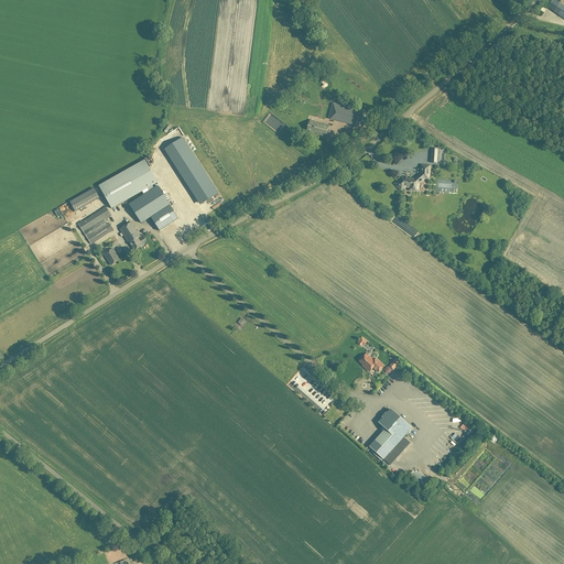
[(563,7),(560,4),(554,12),(563,19),(563,17),(563,7)]
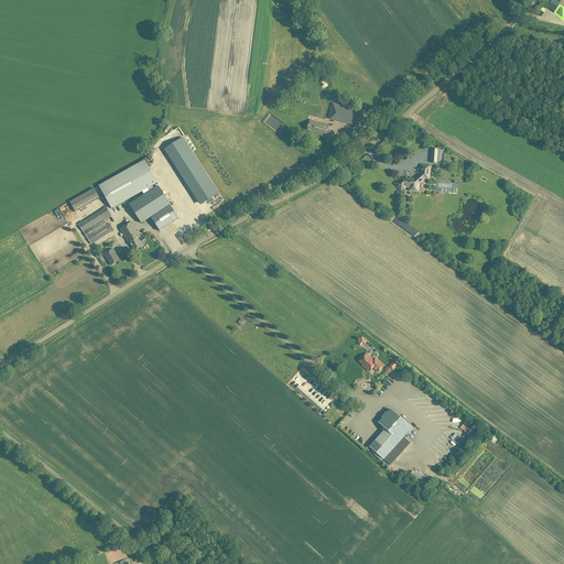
[(338,121),(345,122),(358,127),(362,111),(334,104),(332,111),(331,111),(329,119),(334,120),(338,121)]
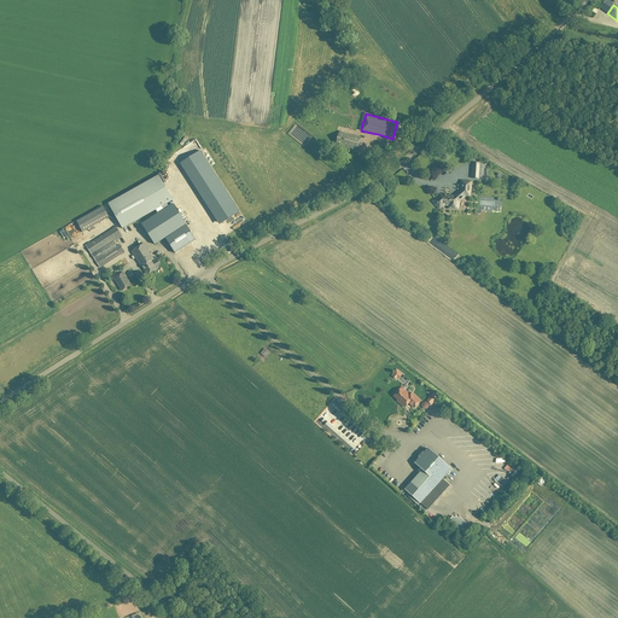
[(339,133),(336,146),(357,151),(361,138),(355,136),(355,138),(343,134),(343,133),(339,133)]
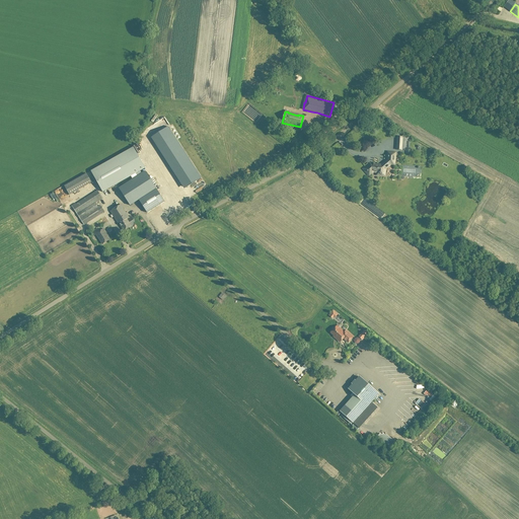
[(168,127),(153,137),(158,146),(173,136),(168,127)]
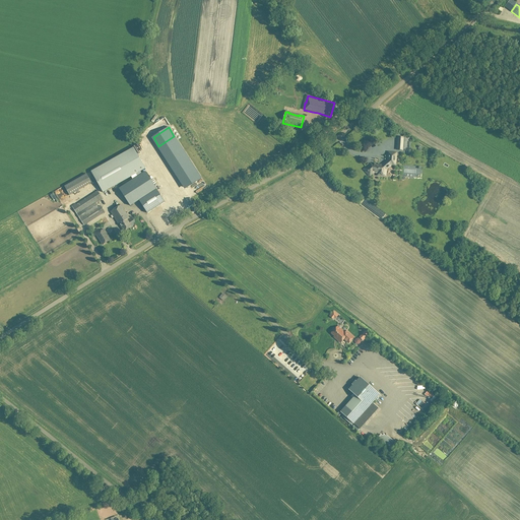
[(397,147),(397,150),(403,150),(409,151),(410,138),(404,138),(398,137),(398,141),(397,147)]
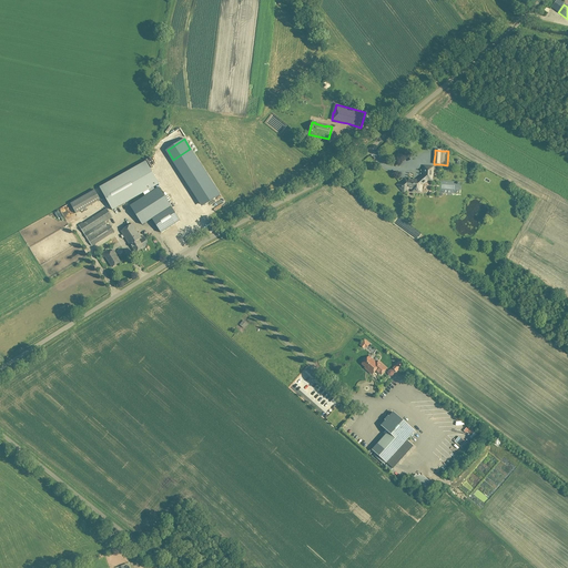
[(142,224),(152,219),(161,233),(180,221),(159,188),(150,193),(149,191),(159,184),(145,162),(100,188),(112,211),(143,193),(145,196),(131,206),(142,224)]
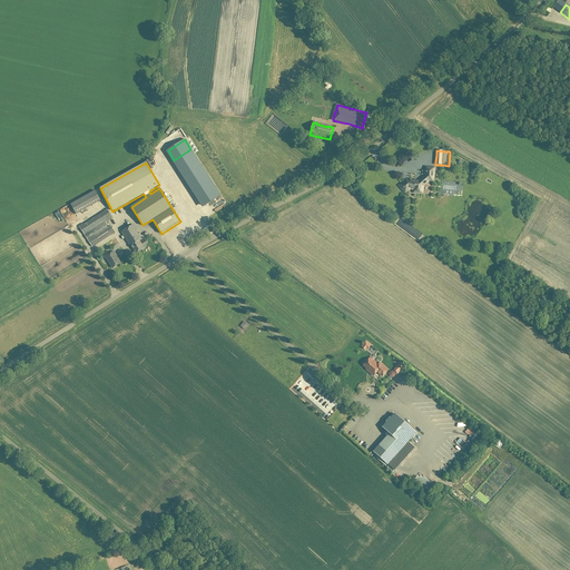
[(399,186),(404,193),(409,189),(414,189),(414,193),(422,193),(422,187),(421,187),(421,184),(424,182),(425,183),(425,184),(430,180),(433,180),(434,168),(425,167),(425,176),(419,182),(410,180),(409,182),(406,182),(406,180),(401,185),(401,184),(399,186)]
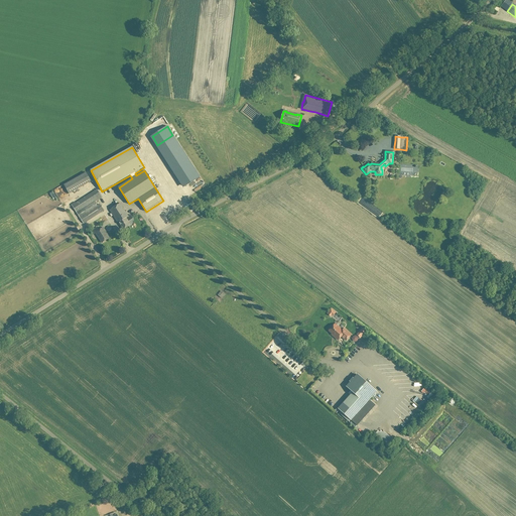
[(63,182),(68,191),(92,181),(87,171),(63,182)]
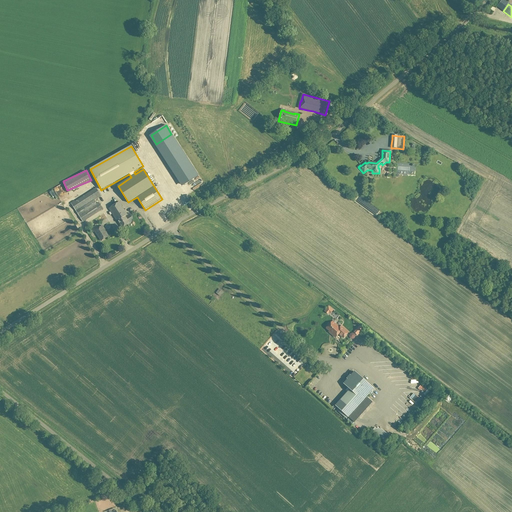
[(82,208),(101,196),(96,188),(95,188),(96,189),(75,202),(74,201),(71,204),(83,222),(103,209),(99,203),(84,212),(82,208)]
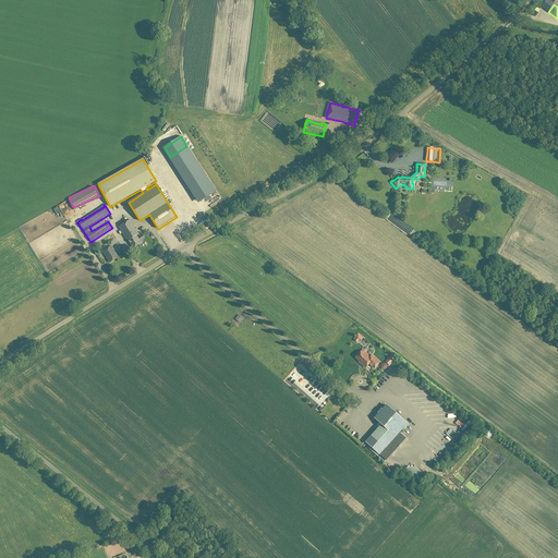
[(141,243),(136,235),(138,234),(130,220),(119,227),(128,240),(133,247),(141,243)]
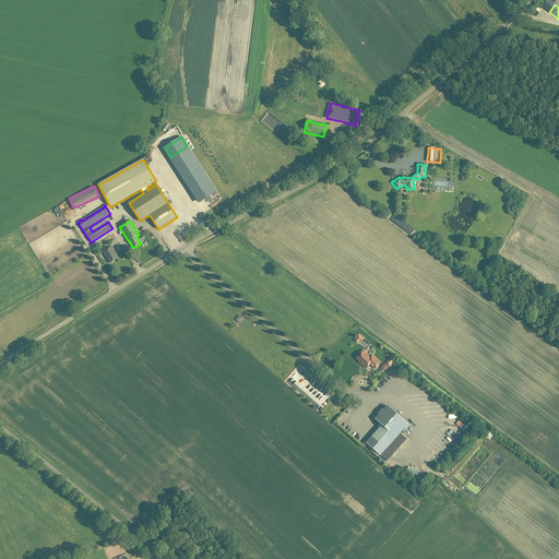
[(110,263),(118,258),(115,252),(111,247),(104,252),(110,263)]
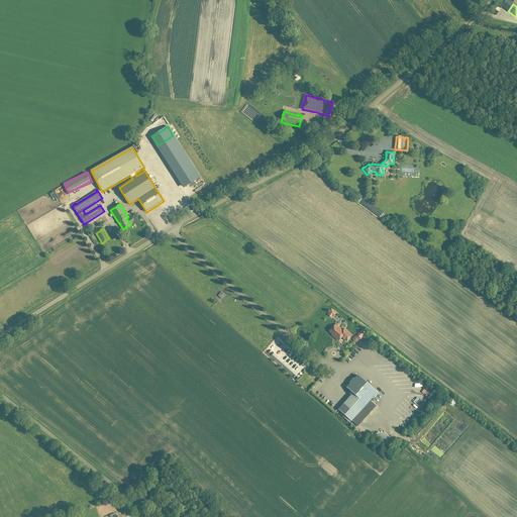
[(344,329),(342,331),(335,325),(333,328),(331,328),(330,329),(331,330),(330,331),(335,336),(335,338),(338,341),(342,337),(346,341),(352,335),(344,329)]
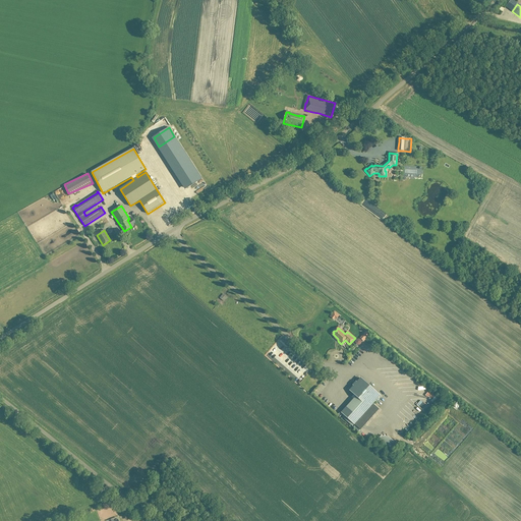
[(350,391),(356,397),(342,413),(345,416),(343,417),(350,423),(351,421),(355,424),(381,396),(361,379),(357,384),(356,383),(353,386),(354,387),(350,391)]
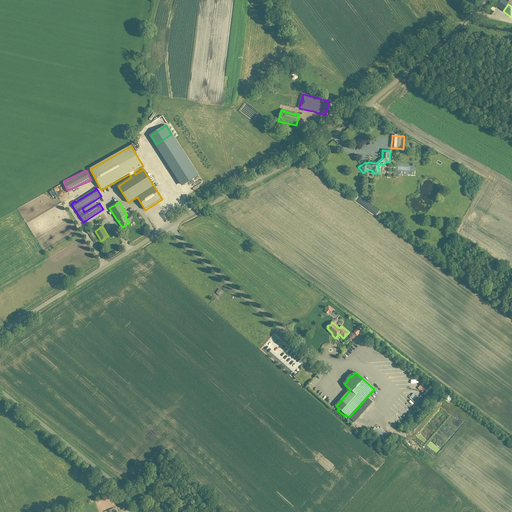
[(409,396),(414,401),(418,396),(413,392),(409,396)]
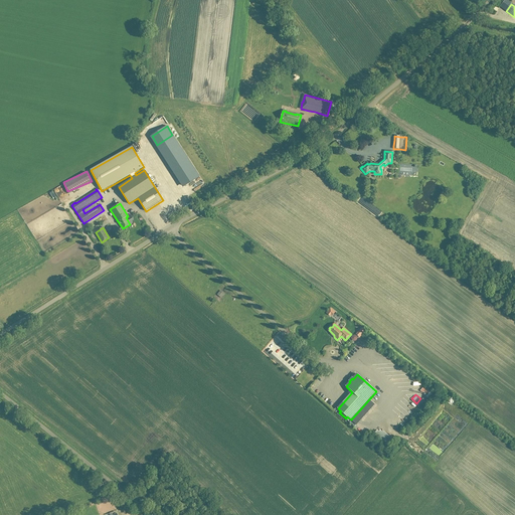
[(378,433),(374,437),(386,447),(391,440),(384,433),(378,433)]
